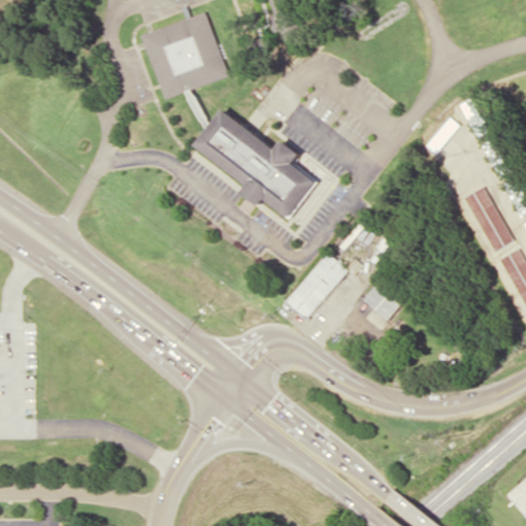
[(267,15),(274,13),(269,0),(293,0),(307,33),(285,41),(281,30),(273,33),(267,15)]
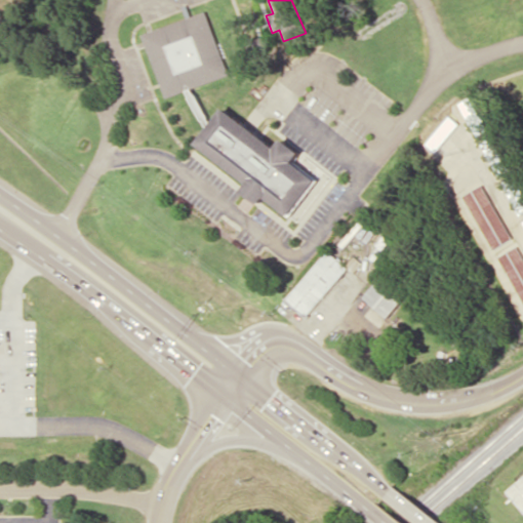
[(139,35),(203,11),(228,76),(164,99),(139,35)]
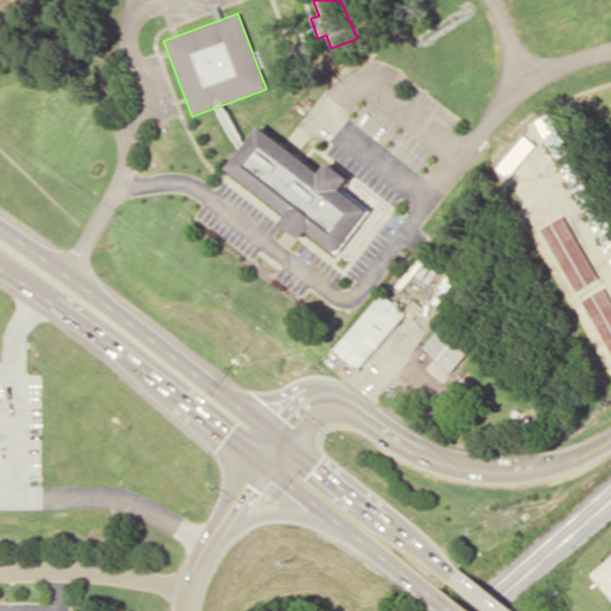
[(290,52),(296,65),(314,58),(308,43),(290,52)]
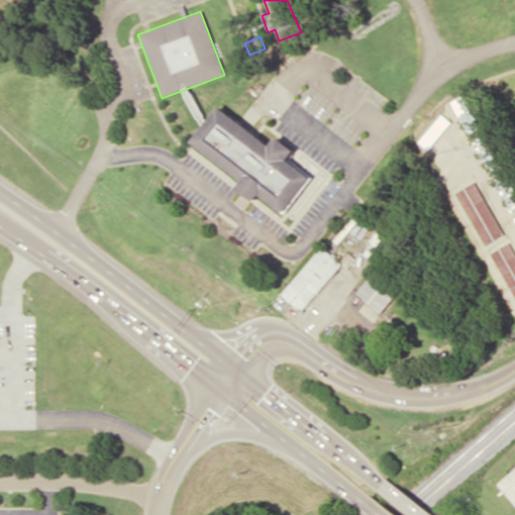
[(479,130),(461,97),(449,103),(468,136),(479,130)]
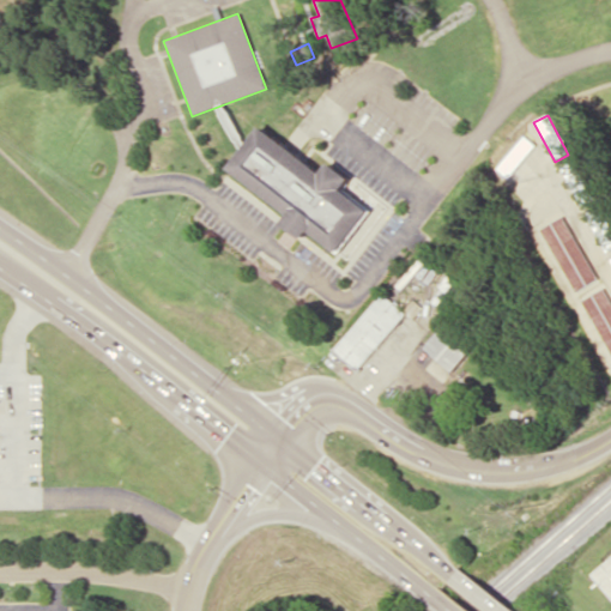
[(228,169),(260,127),(320,174),(328,164),(348,179),(340,191),(369,212),(336,254),(308,231),(302,239),(282,223),(288,216),(228,169)]
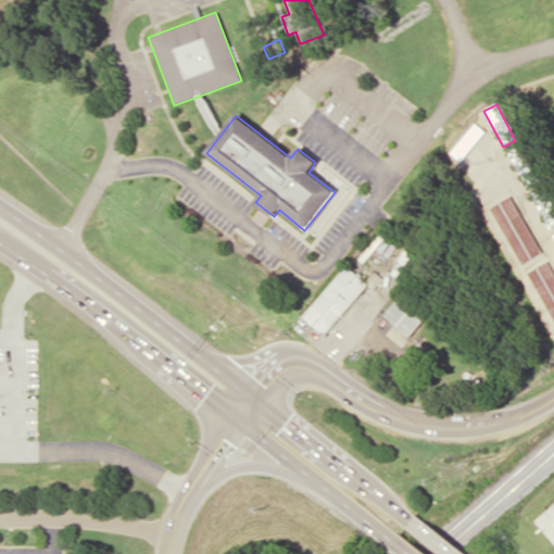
[(457,162),(485,134),(475,123),(447,152),(457,162)]
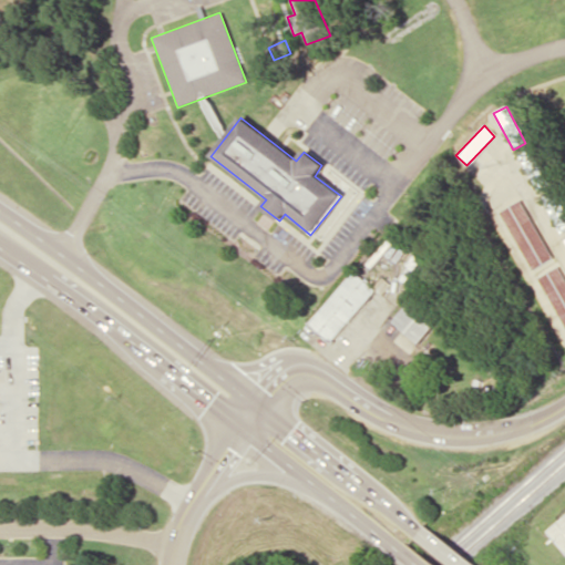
[(548,185),(531,150),(517,156),(535,192),(548,185)]
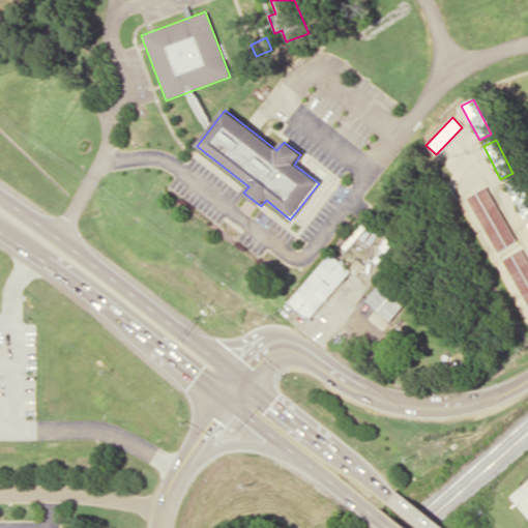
[(504,185),(520,220),(527,215),(527,202),(518,179),(504,185)]
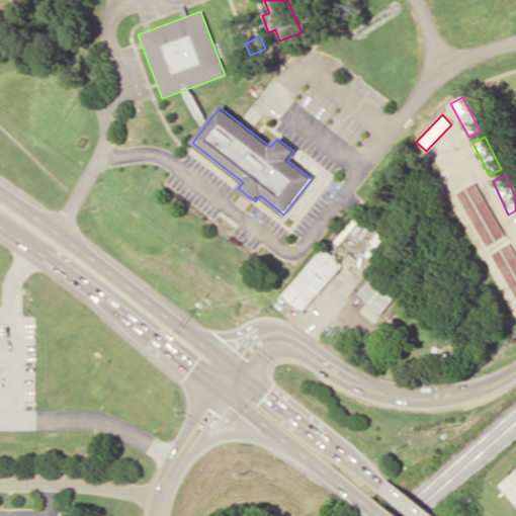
[(454,193),(473,182),(504,235),(486,246),(454,193)]
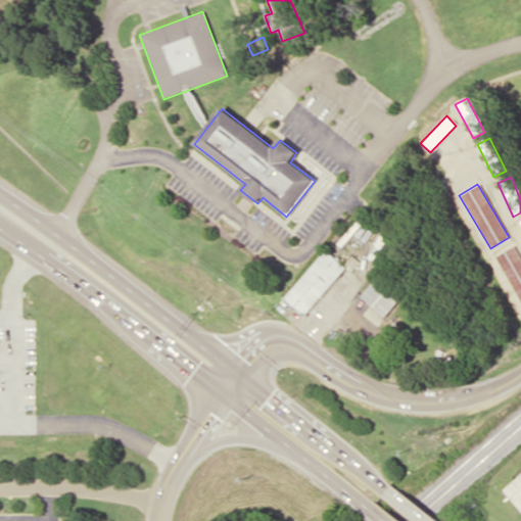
[(520,303),(493,256),(513,245),(520,258),(520,303)]
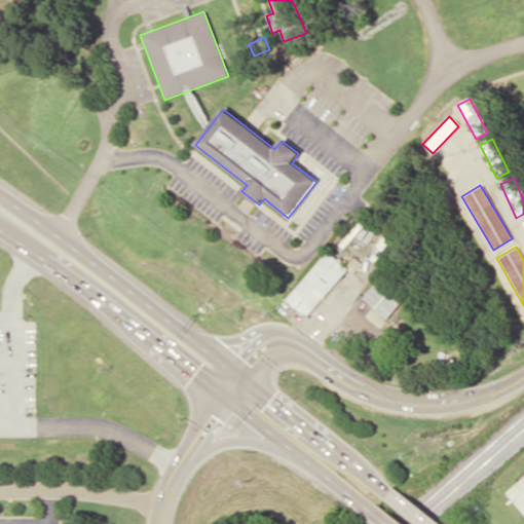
[(285,299),(305,317),(347,269),(326,252),(285,299)]
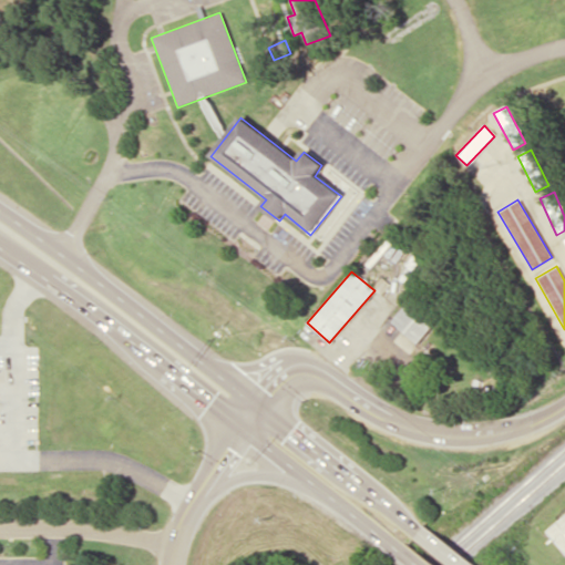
[(391,321),(417,343),(435,322),(409,300),(391,321)]
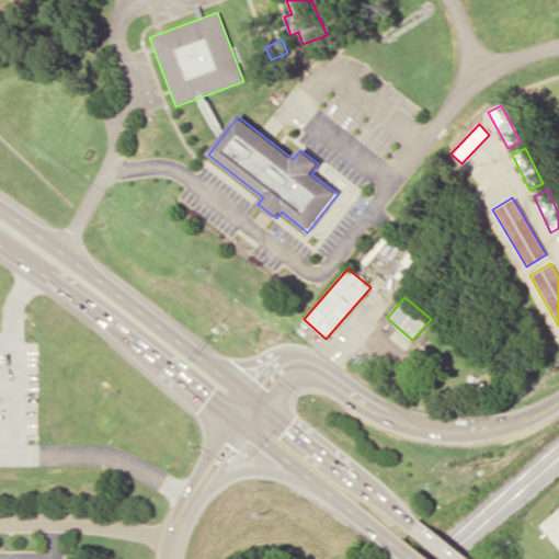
[(558,548),(539,526),(558,509),(558,548)]
